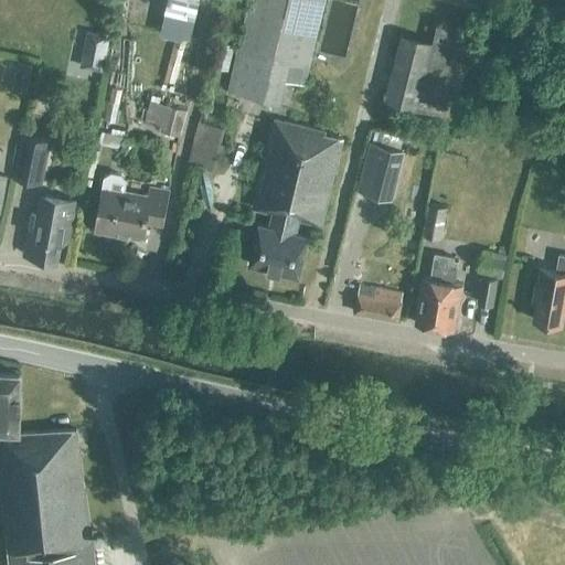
[(320,75),(334,0),(258,0),(243,82),(291,92),(295,70),(320,75)]
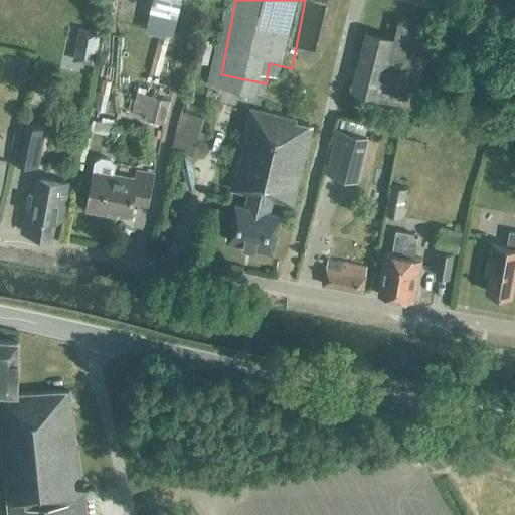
[(176,5),(176,23),(187,24),(187,5),(176,5)]
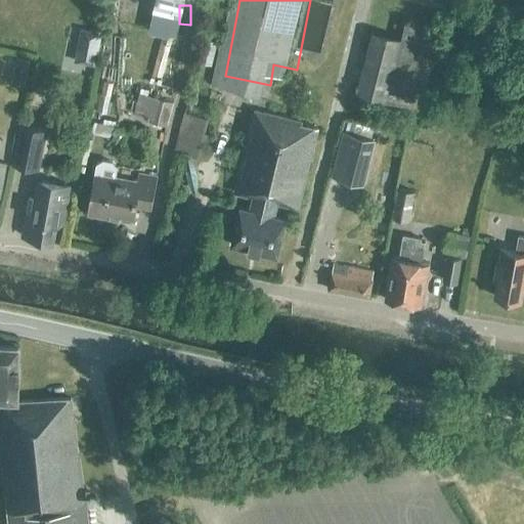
[(377,86),(415,93),(425,34),(422,33),(425,14),(412,12),(409,28),(380,23),(370,75),(379,76),(377,86)]
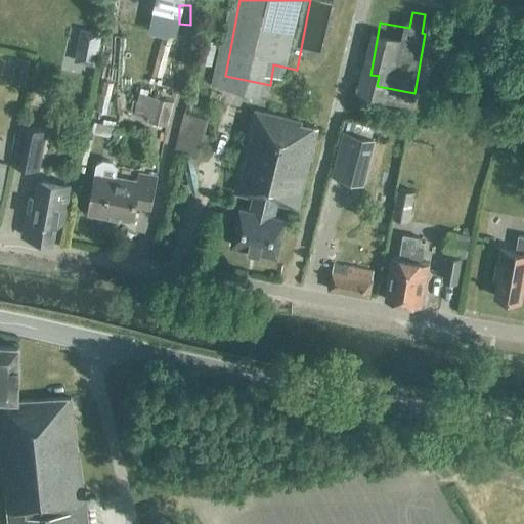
[(96,66),(101,33),(81,30),(76,61),(96,66)]
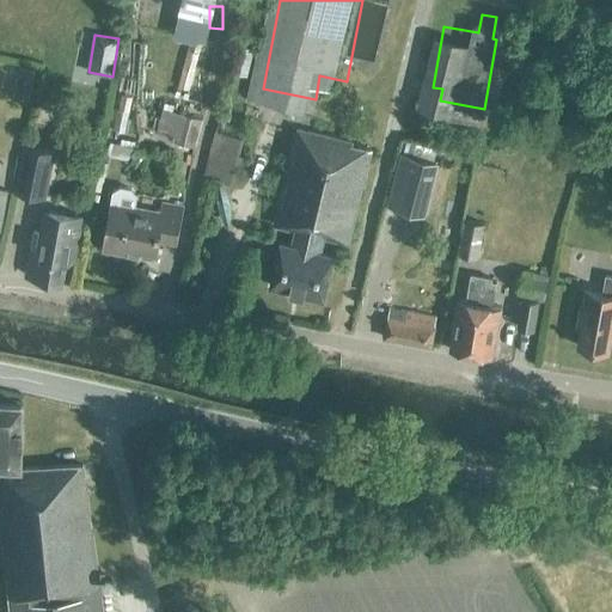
[(42,83),(48,57),(38,56),(32,80),(42,83)]
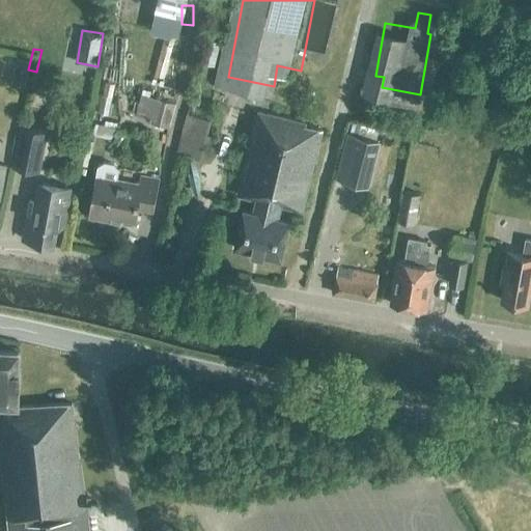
[(259,98),(261,86),(245,83),(243,93),(259,98)]
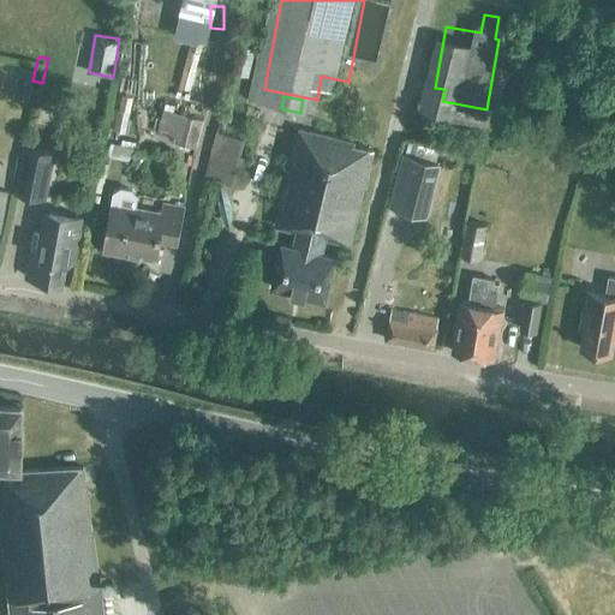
[(157,133),(203,147),(210,123),(163,109),(157,133)]
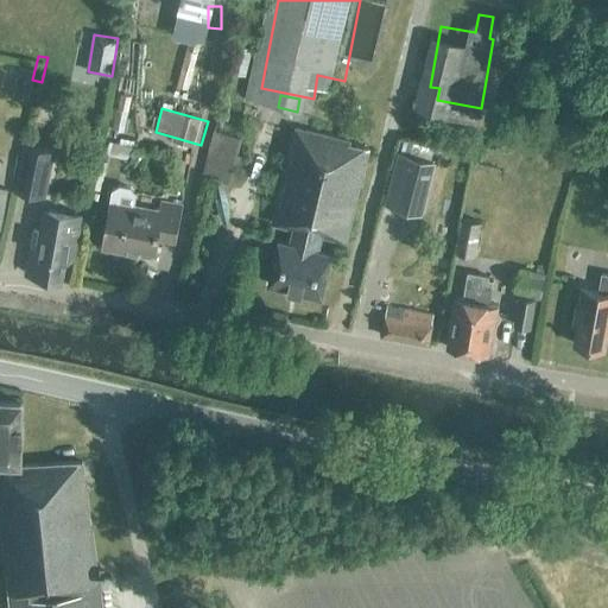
[(249,153),(248,122),(222,124),(225,154),(249,153)]
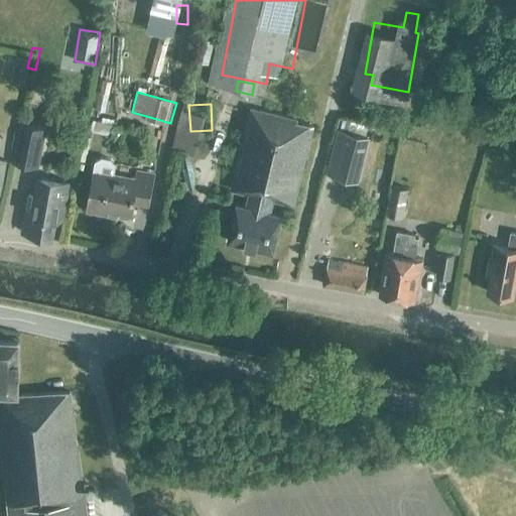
[(101,125),(121,125),(121,109),(101,109),(101,125)]
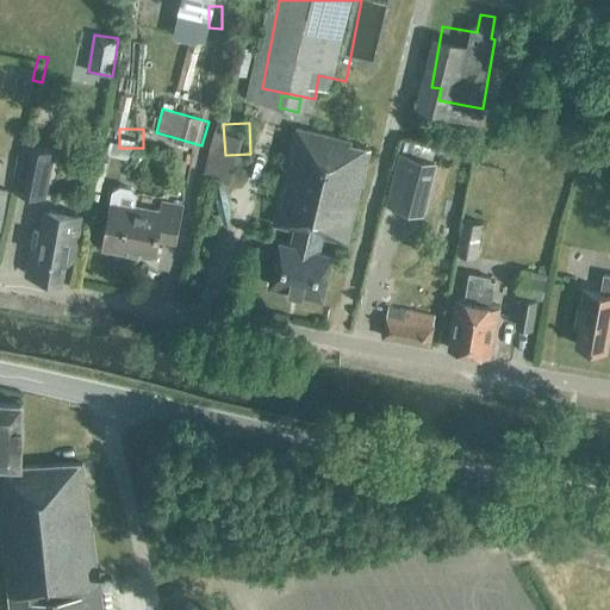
[(280,241),(269,285),(323,298),(334,255),(321,253),(324,238),(347,244),(369,149),(350,144),(352,142),(299,129),(297,129),(297,132),(273,224),(284,228),(292,229),(288,243),(280,241)]
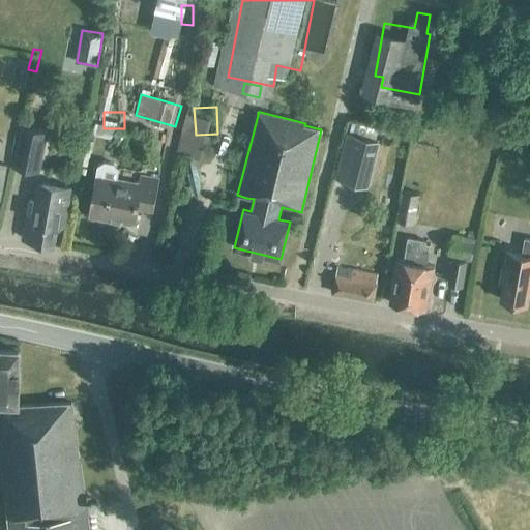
[(341,166),(369,173),(379,131),(351,124),(341,166)]
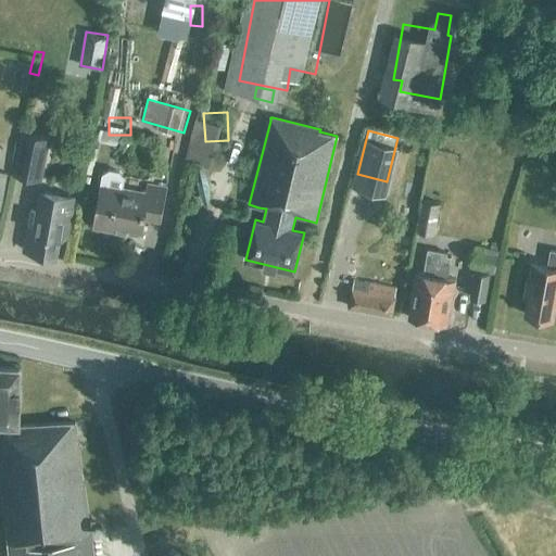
[(22,134),(17,154),(45,160),(49,139),(22,134)]
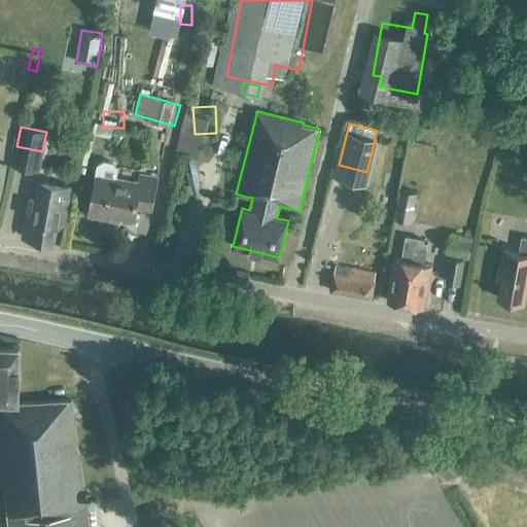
[(178,164),(180,146),(169,144),(167,162),(178,164)]
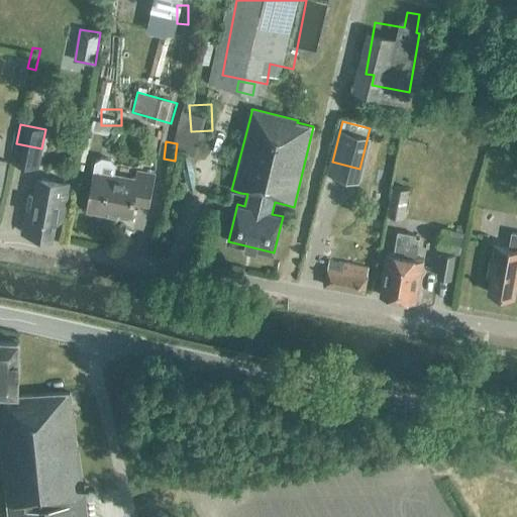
[(110,211),(132,215),(134,204),(148,206),(153,177),(138,174),(136,181),(113,177),(115,166),(110,160),(101,159),(96,162),(87,213),(109,217),(110,211)]
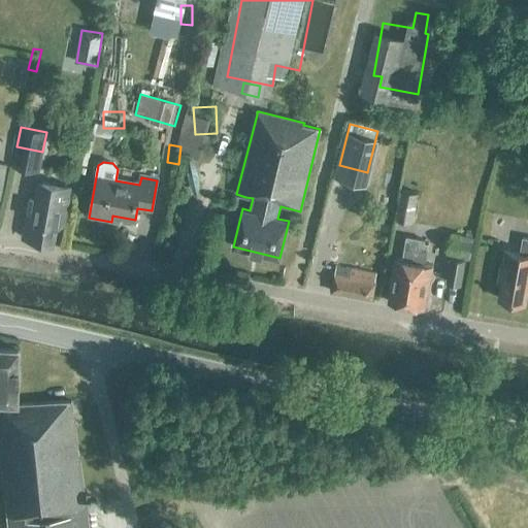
[(60,211),(67,212),(71,188),(42,182),(39,199),(30,198),(23,237),(31,239),(31,240),(54,244),(60,211)]
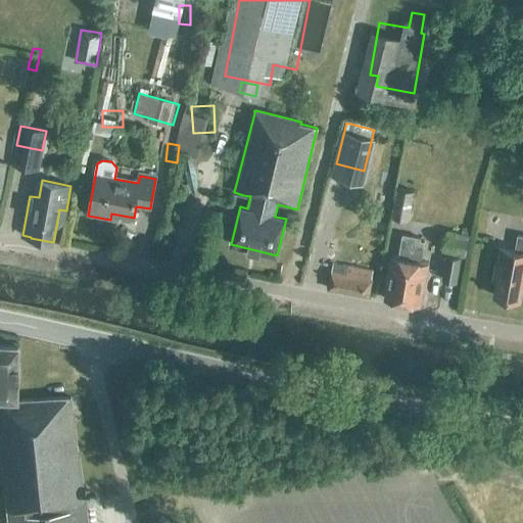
[(396,189),(391,218),(409,222),(415,192),(396,189)]
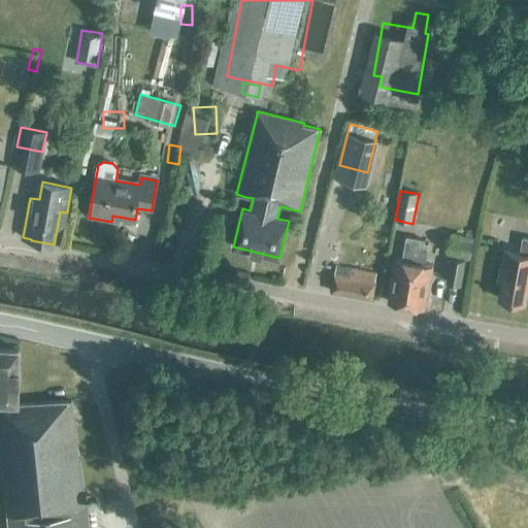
[(327,241),(339,243),(342,228),(330,226),(327,241)]
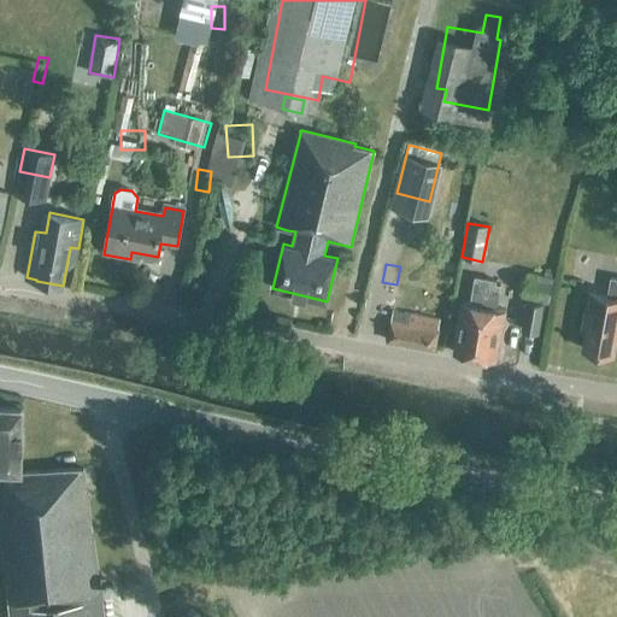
[(526,300),(521,330),(539,334),(544,304),(548,305),(553,277),(527,272),(522,299),(526,300)]
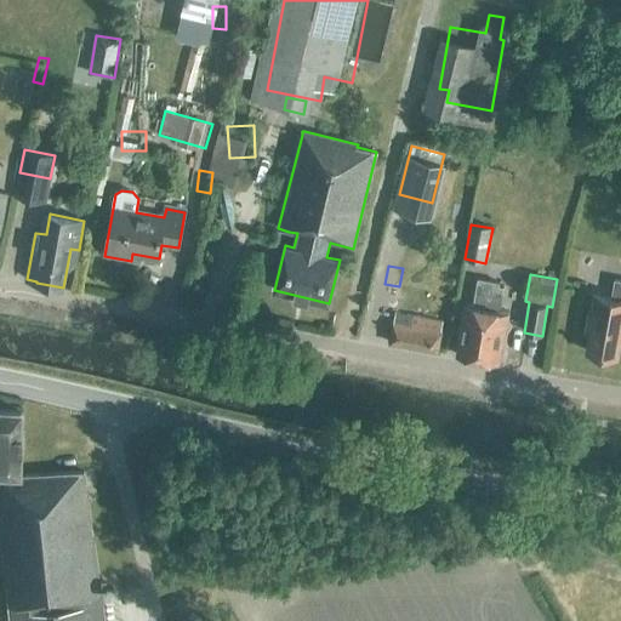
[(478,279),(473,307),(465,305),(461,326),(466,326),(463,336),(462,336),(459,355),(496,363),(500,343),(499,342),(500,334),(505,334),(508,313),(500,312),(503,288),(499,286),(499,283),(478,279)]
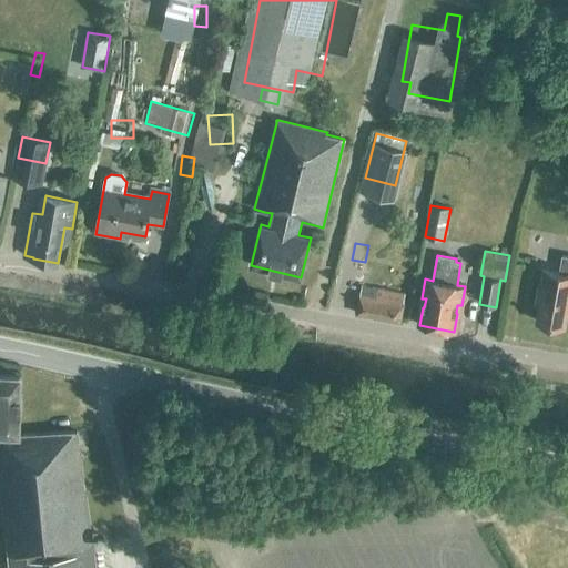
[(559,273),(543,270),(537,303),(539,304),(537,322),(566,327),(567,311),(567,256),(563,256),(559,273)]
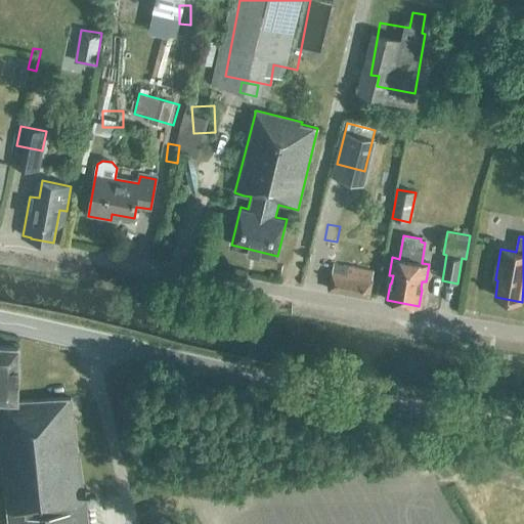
[(329,290),(349,293),(353,268),(348,267),(349,260),(353,260),(355,249),(339,246),(336,264),(334,264),(329,290)]
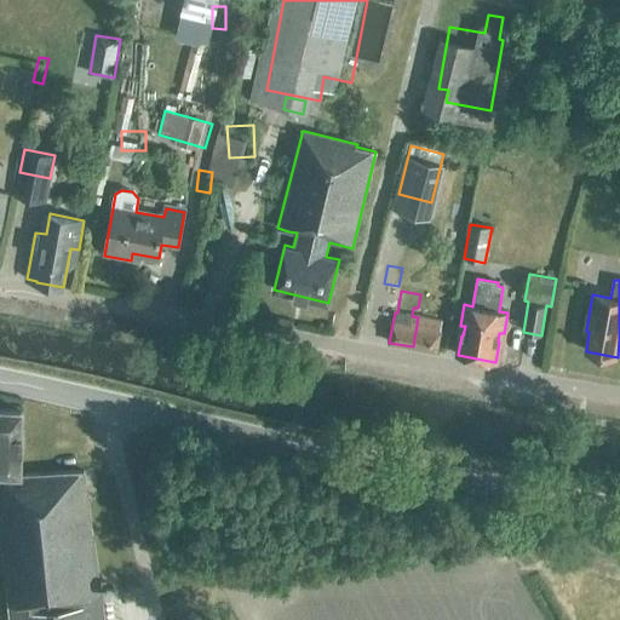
[(442,321),(418,317),(413,346),(436,351),(442,321)]
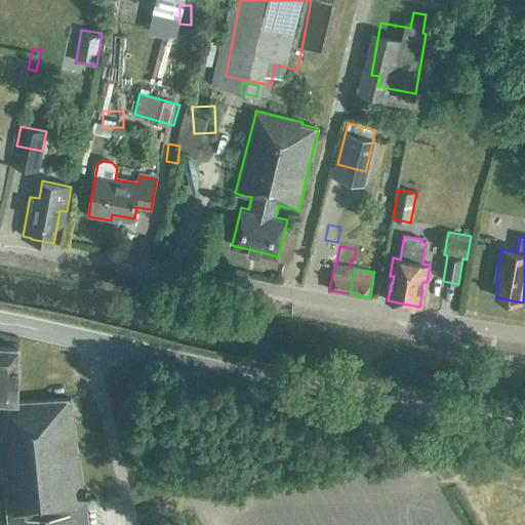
[(0,433),(7,513),(8,524),(89,524),(86,502),(71,399),(18,402),(18,379),(19,379),(19,368),(19,349),(18,348),(17,348),(0,347),(0,433)]
